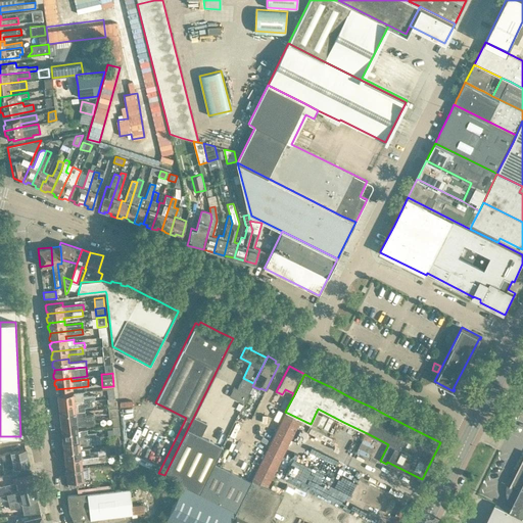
[(234,386),(229,396),(244,403),(249,391),(239,386),(238,388),(234,386)]
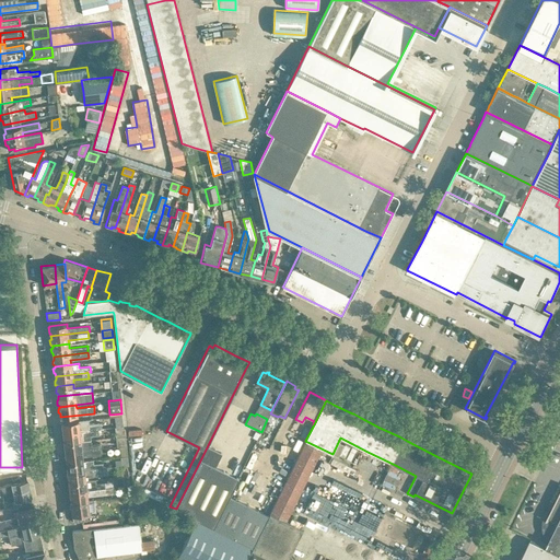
[(123,426),(121,415),(114,416),(115,427),(123,426)]
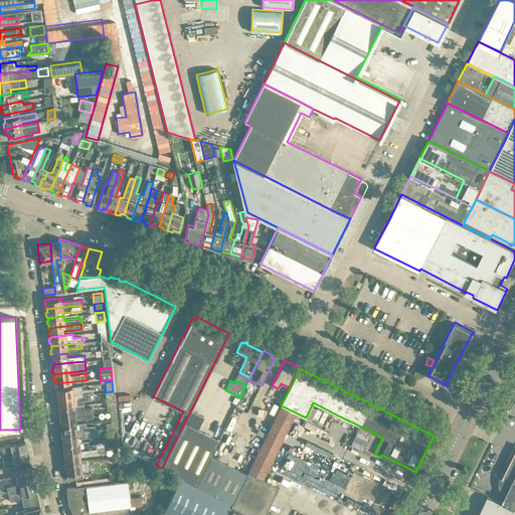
[(81,389),(81,385),(54,388),(55,394),(57,394),(57,398),(90,394),(94,393),(93,388),(81,389)]
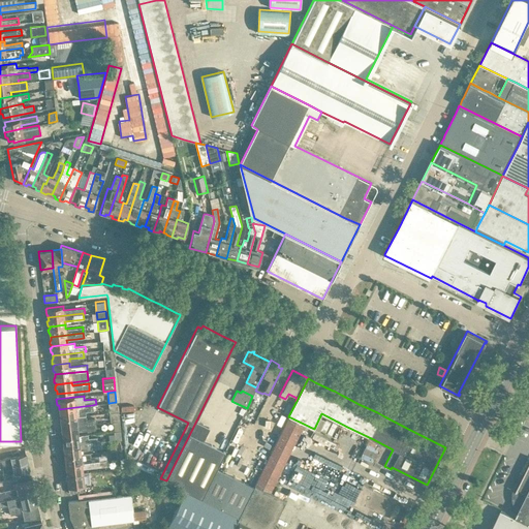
[(109,403),(110,411),(119,410),(119,404),(117,404),(116,402),(109,403)]
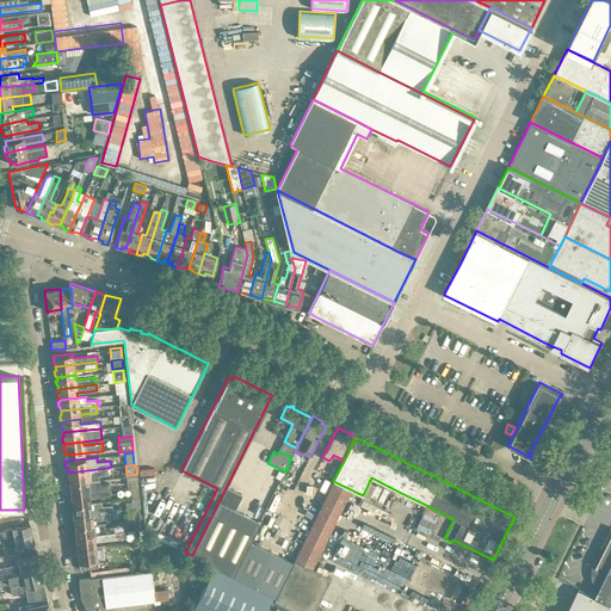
[(67,476),(67,482),(87,480),(99,479),(99,475),(106,474),(106,468),(68,473),(69,476),(67,476)]
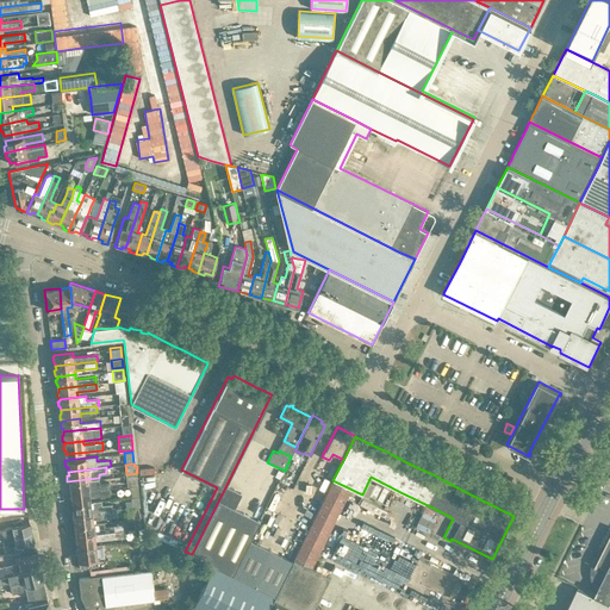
[(138,485),(137,473),(126,474),(128,486),(130,486),(138,485)]
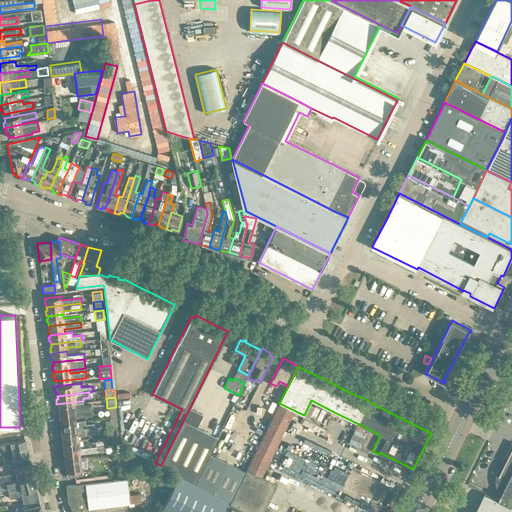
[(83,401),(73,402),(56,404),(57,410),(59,410),(59,414),(91,410),(91,405),(84,405),(83,401)]
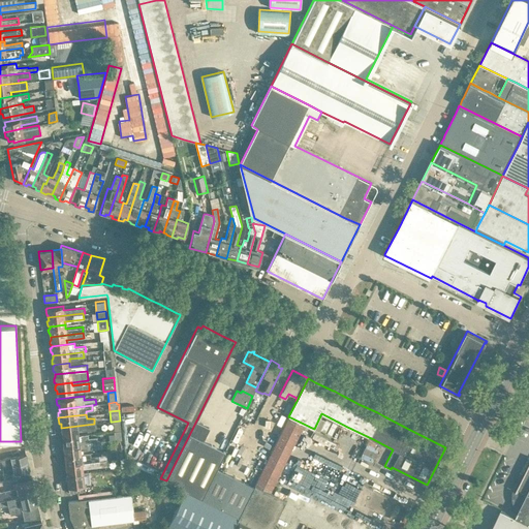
[(120,421),(113,422),(114,431),(121,430),(120,421)]
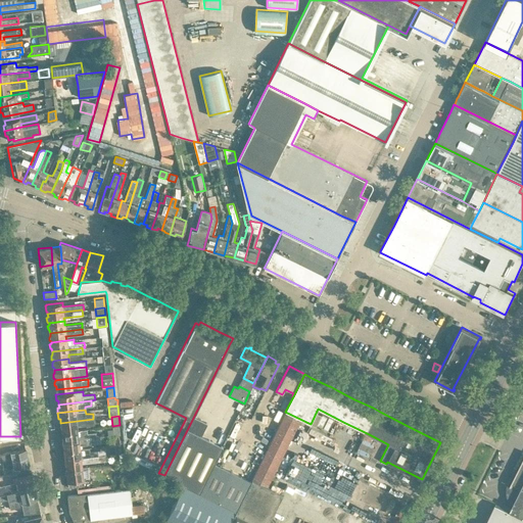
[(208,422),(194,416),(164,475),(199,493),(215,463),(223,445),(202,435),(208,422)]
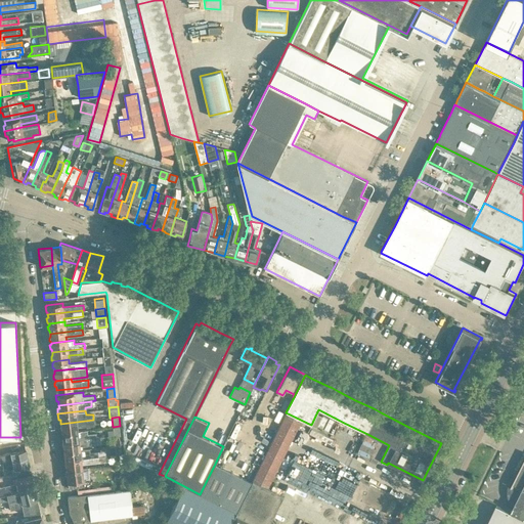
[(59,428),(60,433),(77,431),(77,427),(94,425),(93,420),(60,424),(61,427),(59,428)]
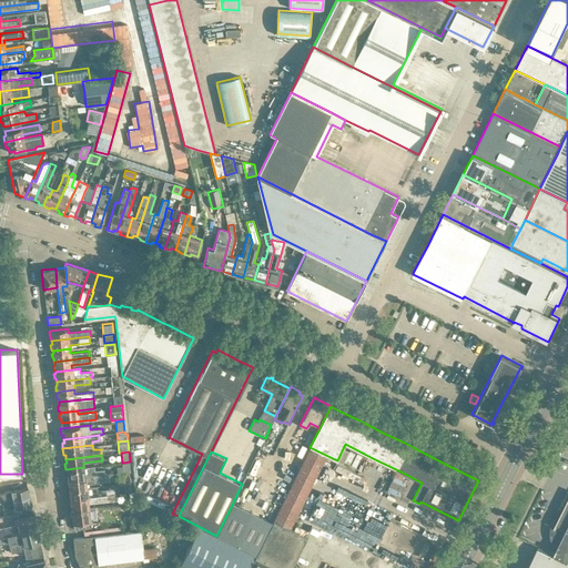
[(68,475),(69,478),(104,475),(104,469),(94,470),(94,466),(83,467),(66,469),(66,476),(68,475)]
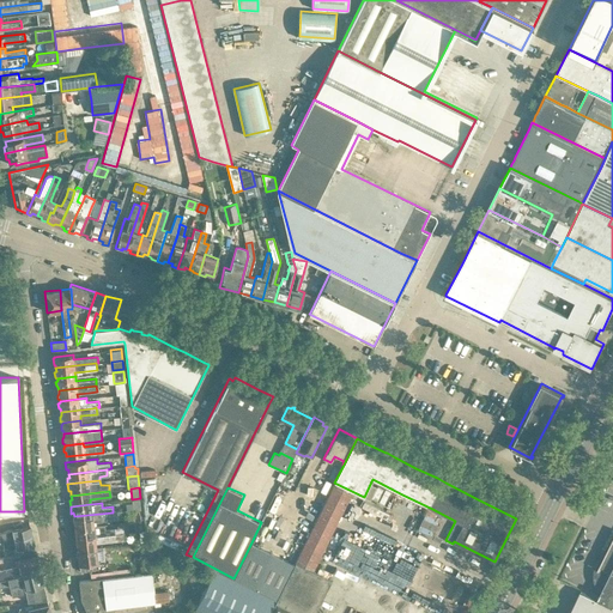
[(72,522),(73,528),(92,526),(92,521),(103,520),(119,519),(117,511),(113,513),(74,516),(74,522),(72,522)]
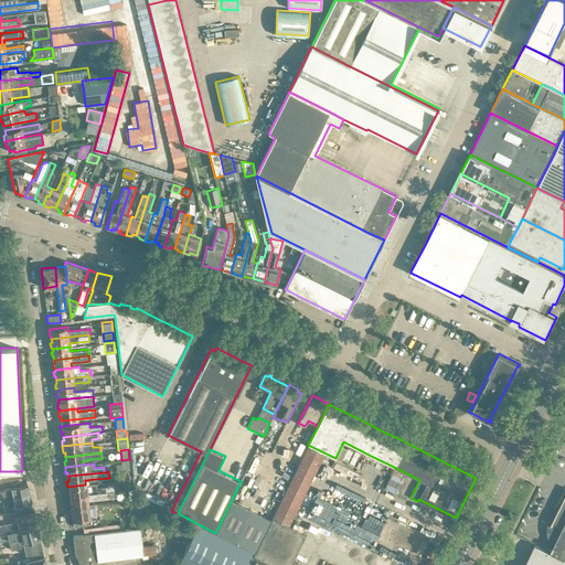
[(85,484),(67,487),(67,493),(70,493),(71,497),(106,492),(105,487),(97,488),(96,483),(85,484)]
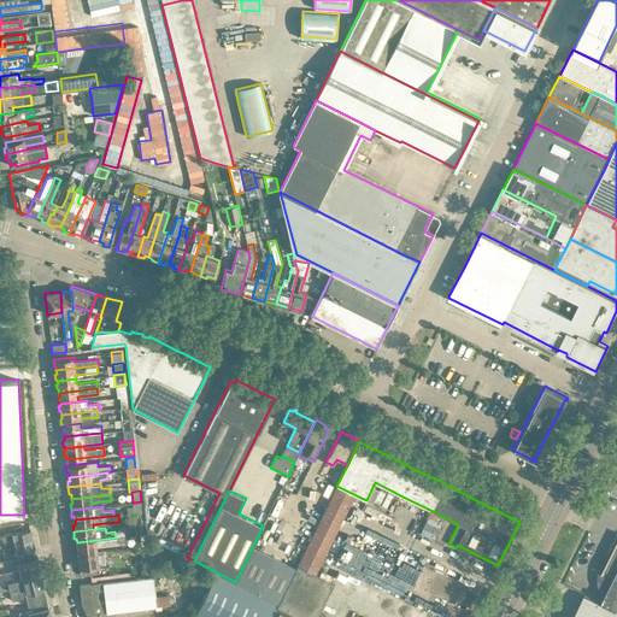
[(0,545),(33,539),(30,529),(12,533),(13,536),(0,539),(0,545)]
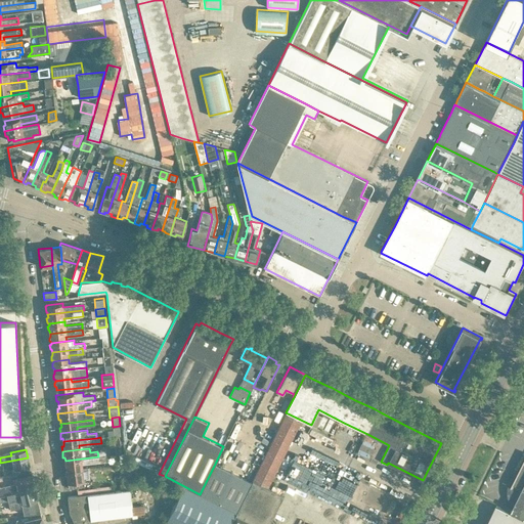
[(105,455),(98,456),(66,461),(66,465),(63,465),(64,470),(81,468),(81,464),(90,463),(106,462),(105,455)]
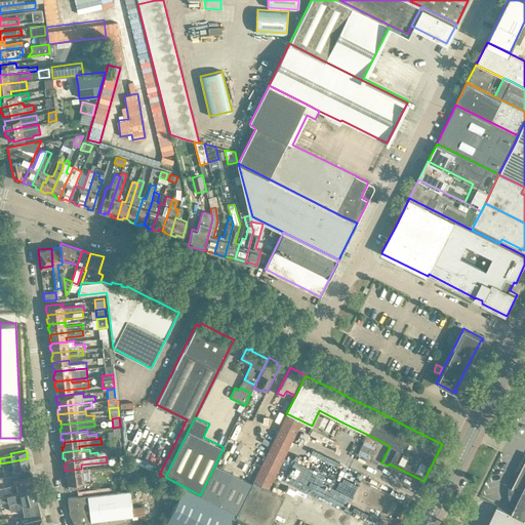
[(31,473),(28,458),(0,463),(0,470),(13,468),(15,477),(31,473)]
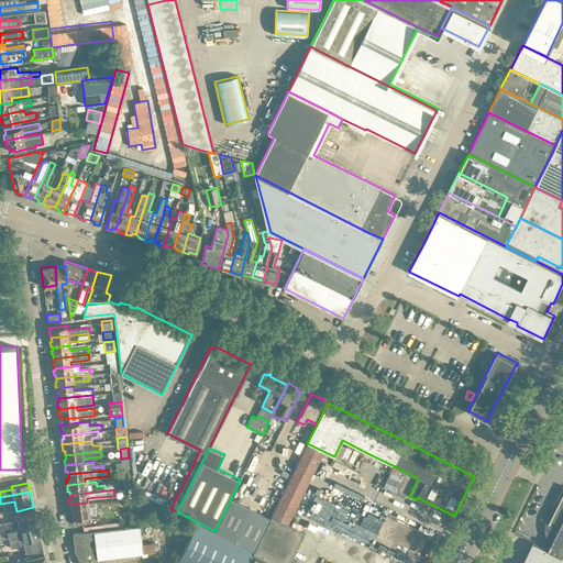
[(561,526),(549,550),(562,556),(562,494),(549,522),(550,522),(551,520),(561,526)]
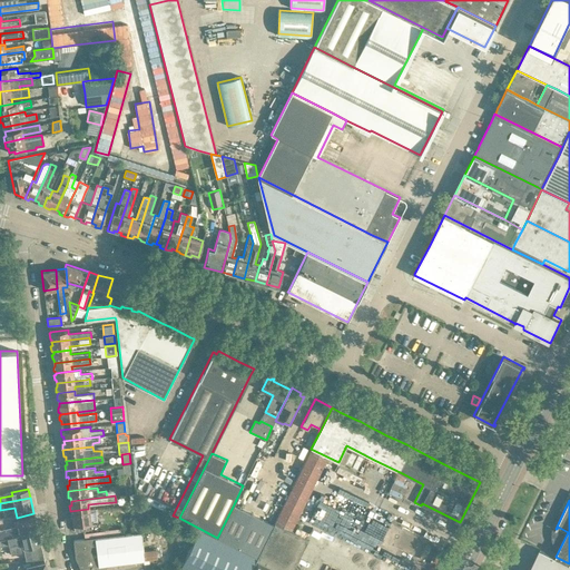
[(217,538),(257,557),(273,524),(234,504),(217,538)]
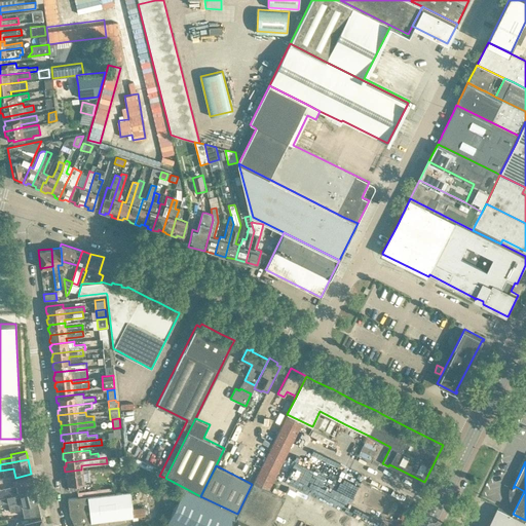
[(89,470),(81,470),(65,472),(66,478),(67,478),(69,490),(84,488),(83,482),(90,481),(89,470)]
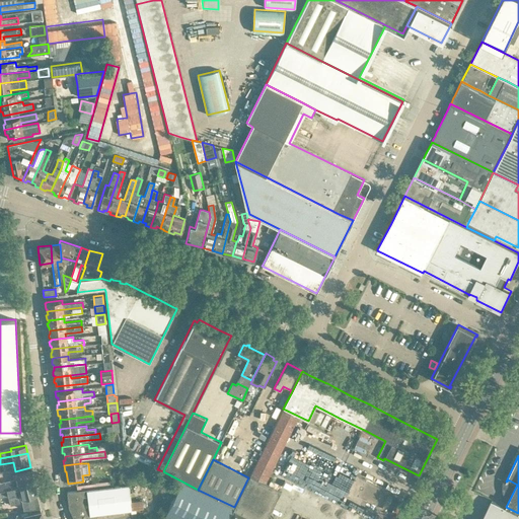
[(0,483),(0,490),(34,483),(31,470),(15,473),(17,478),(0,483)]
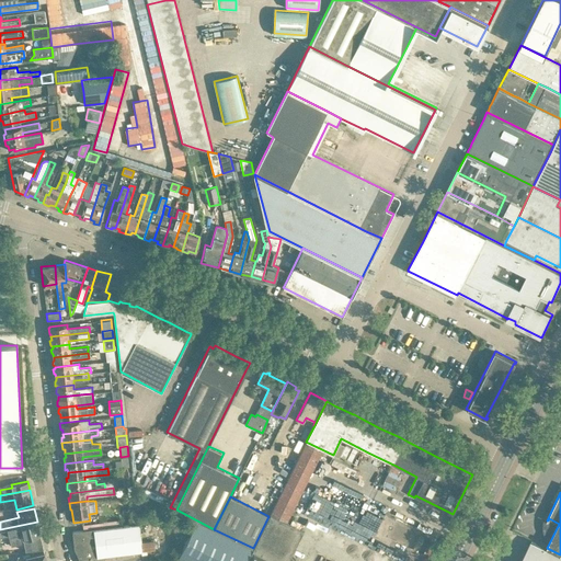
[(385,513),(374,536),(393,546),(397,540),(407,546),(415,528),(385,513)]
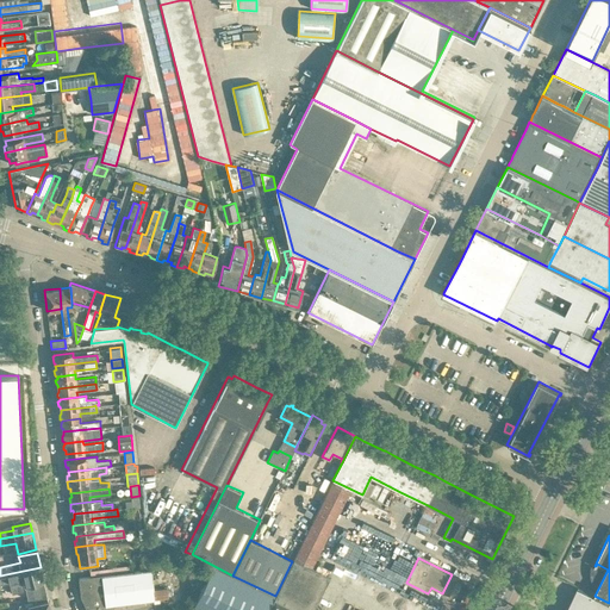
[(274,598),(298,609),(311,609),(328,576),(293,559),(292,561),(275,596),(274,598)]
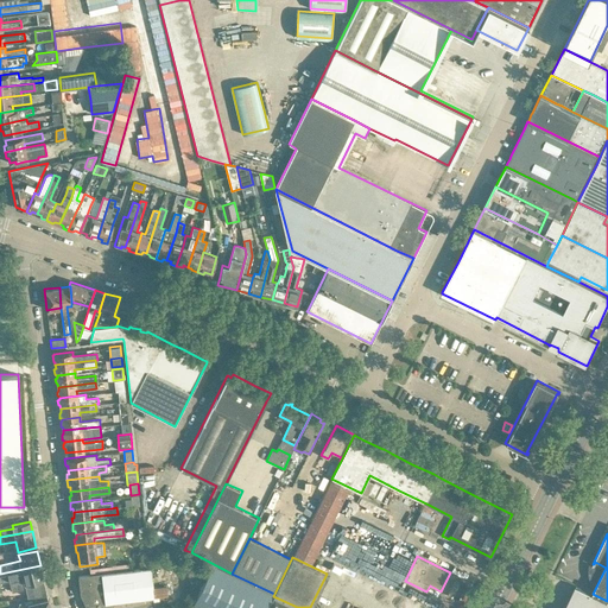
[(40,565),(0,574),(0,580),(1,582),(11,581),(13,591),(27,588),(26,583),(29,582),(30,590),(45,588),(40,565)]
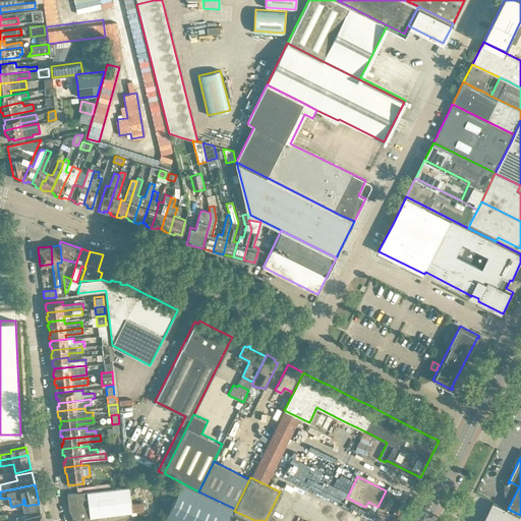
[(182,484),(166,518),(171,520),(227,520),(233,510),(182,484)]
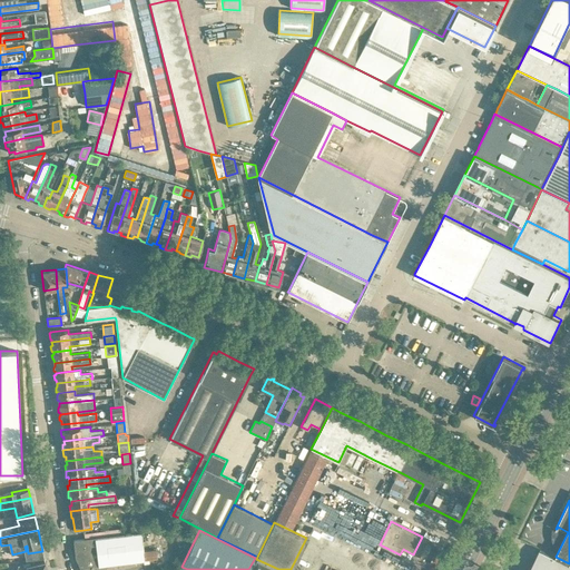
[(140,532),(74,540),(76,558),(80,567),(81,569),(104,569),(107,569),(106,564),(144,559),(157,558),(156,548),(143,549),(140,532)]
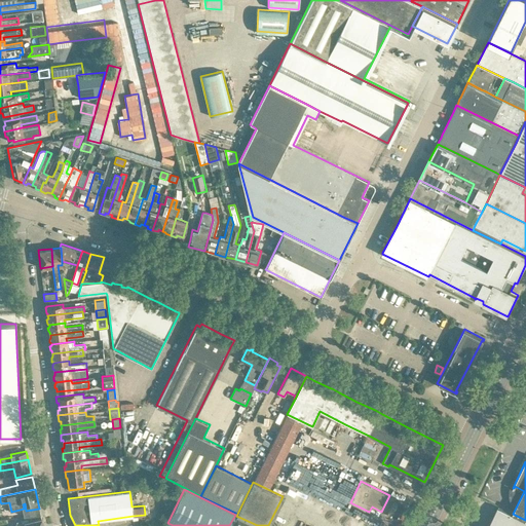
[(382,511),(390,515),(387,521),(398,525),(404,514),(384,504),(382,511)]
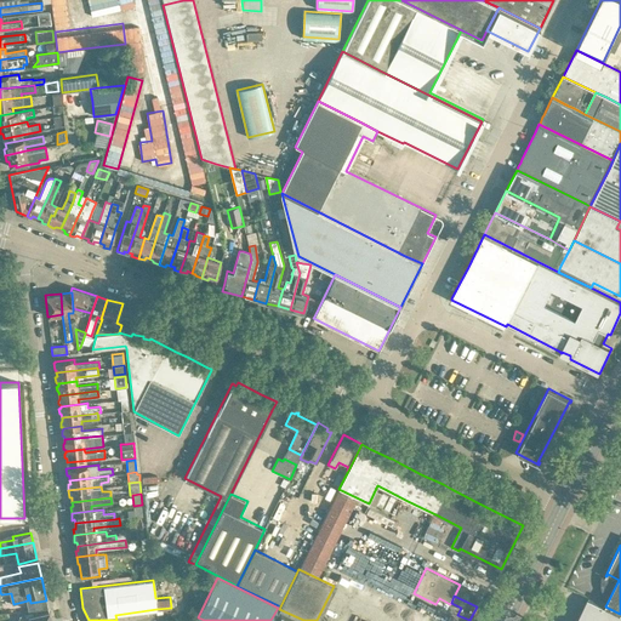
[(588,598),(576,620),(620,620),(620,614),(605,607),(588,598)]
